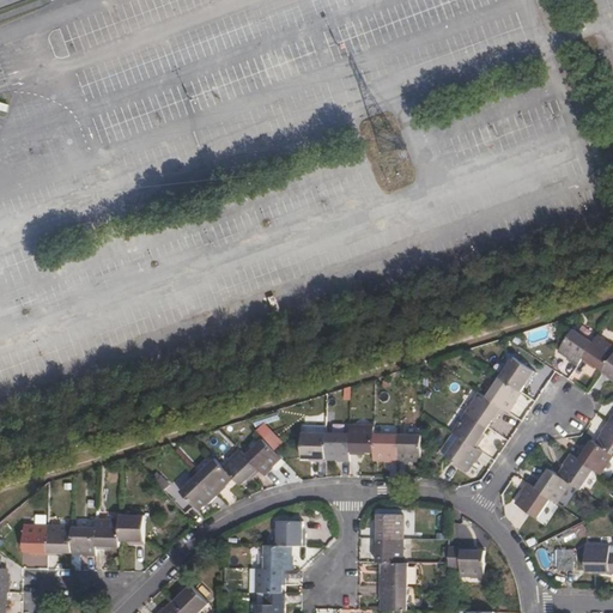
[(569,359),(578,365),(584,357),(594,341),(575,328),(559,351),(570,357),(569,359)]
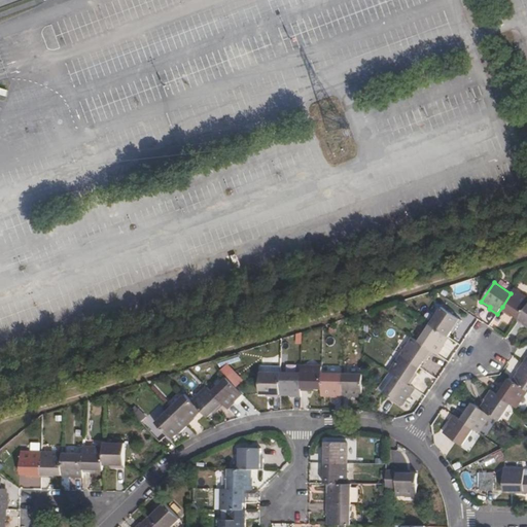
[(508,316),(518,322),(526,307),(526,297),(514,288),(511,293),(502,307),(511,313),(508,316)]
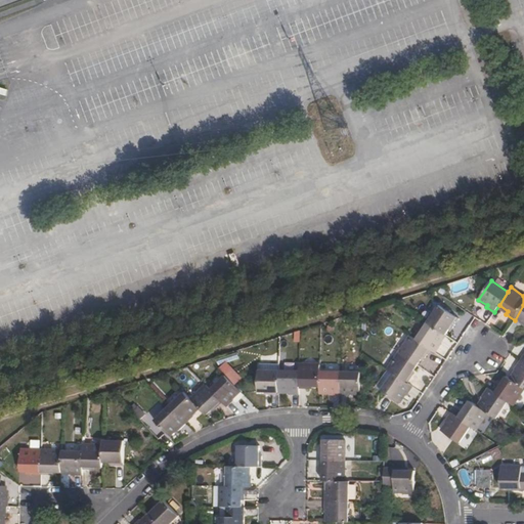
[(439,305),(428,322),(444,334),(449,326),(451,328),(457,318),(439,305)]
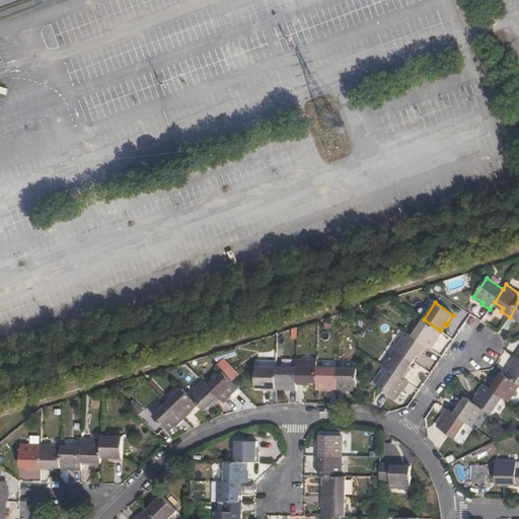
[(518,302),(510,317),(518,323),(518,321),(518,302)]
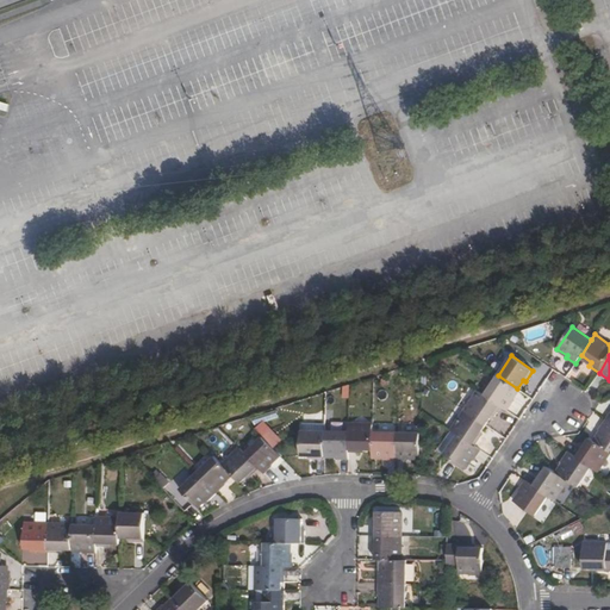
[(498,375),(485,394),(498,404),(506,410),(514,399),(511,398),(517,388),(498,375)]
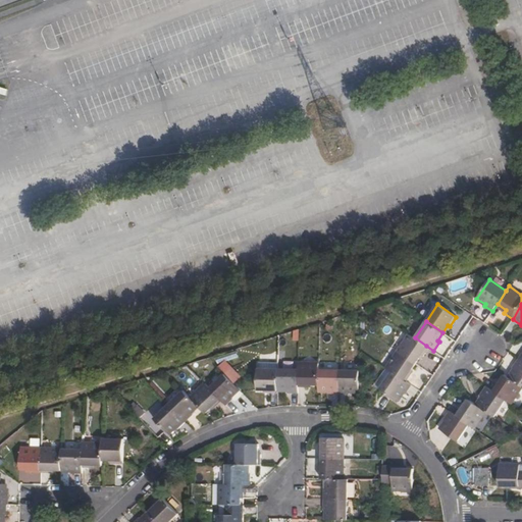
[(409,333),(397,351),(416,364),(422,355),(421,354),(426,346),(415,337),(409,333)]
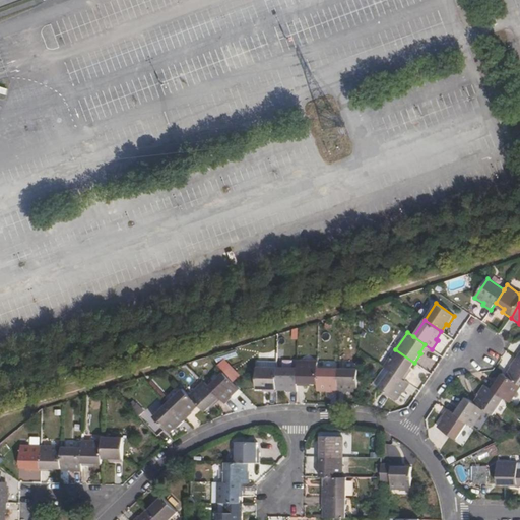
[(395,349),(384,367),(390,371),(402,378),(407,370),(409,371),(414,363),(395,349)]
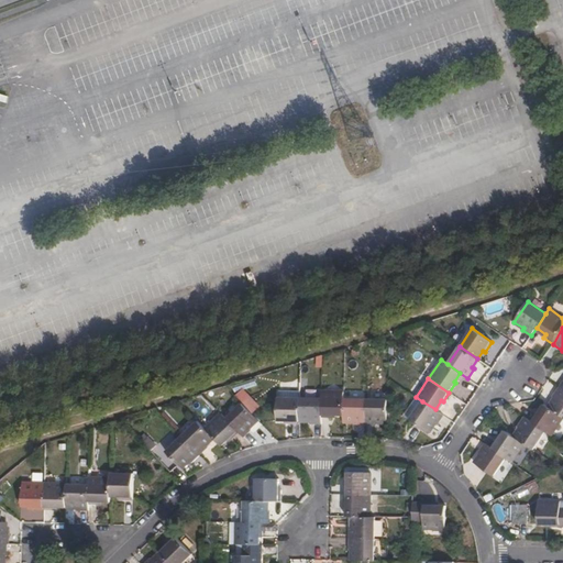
[(554,397),(548,406),(562,416),(562,389),(559,386),(552,396),(554,397)]
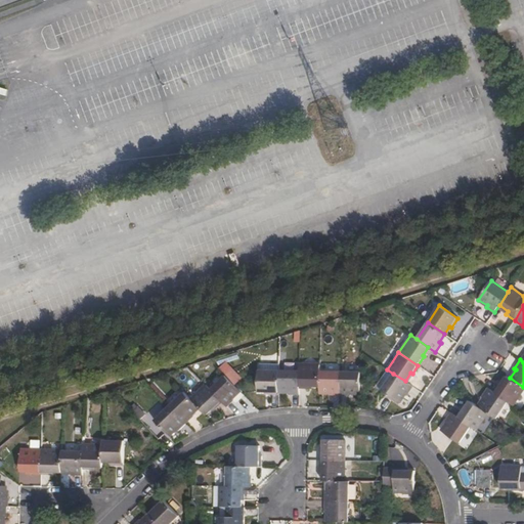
[(311,385),(320,385),(320,370),(320,363),(300,362),(300,370),(300,387),(310,387),(311,385)]
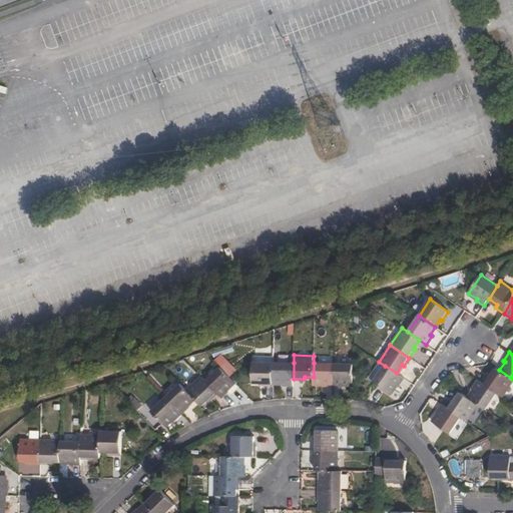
[(263,386),(274,386),(274,363),(253,362),(253,383),(264,383),(263,386)]
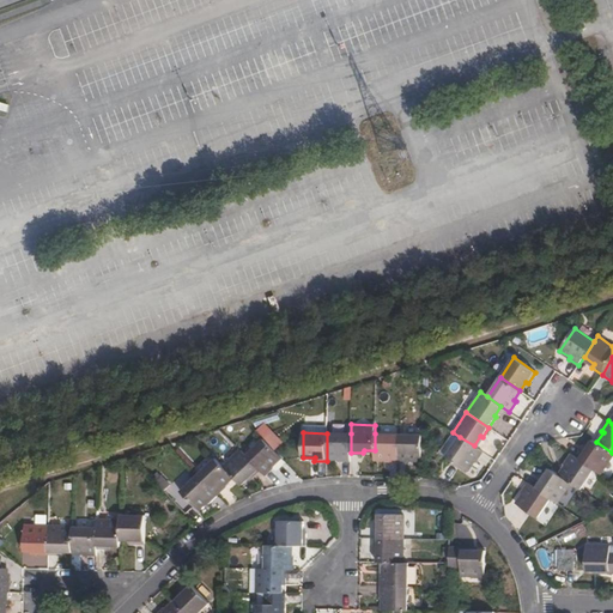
[(460,437),(453,432),(439,451),(447,456),(460,437)]
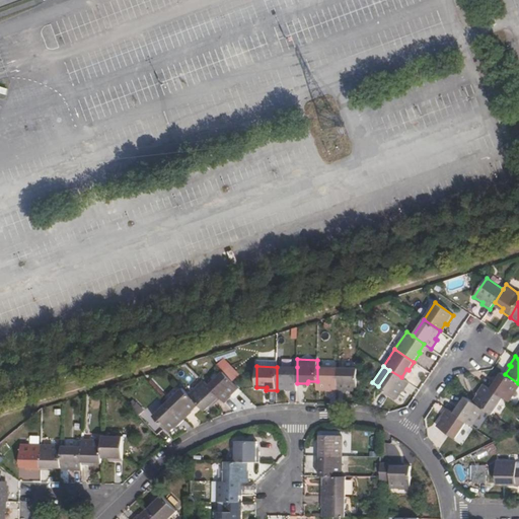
[(287,387),(297,388),(297,383),(297,367),(277,367),(277,390),(287,390),(287,387)]
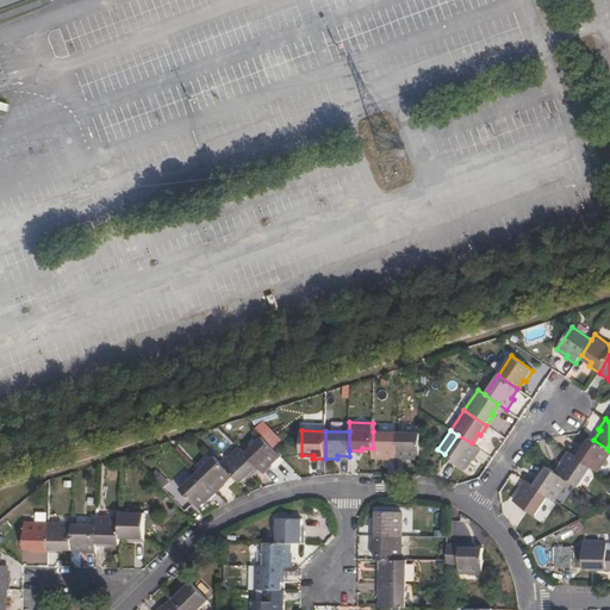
[(385,460),(397,460),(397,431),(373,431),(373,448),(373,456),(385,456),(385,460)]
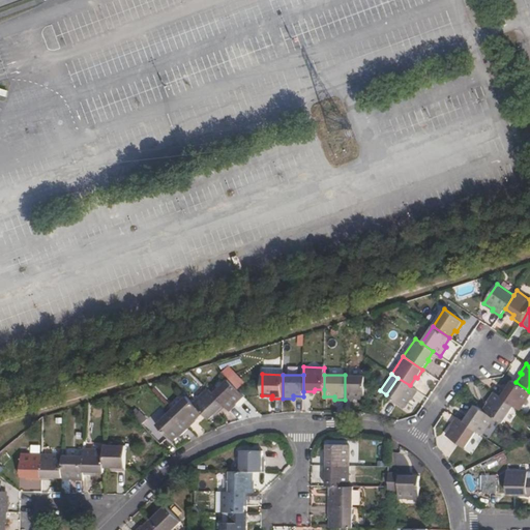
[(355,398),(365,398),(365,393),(365,376),(345,375),(345,400),(355,400),(355,398)]
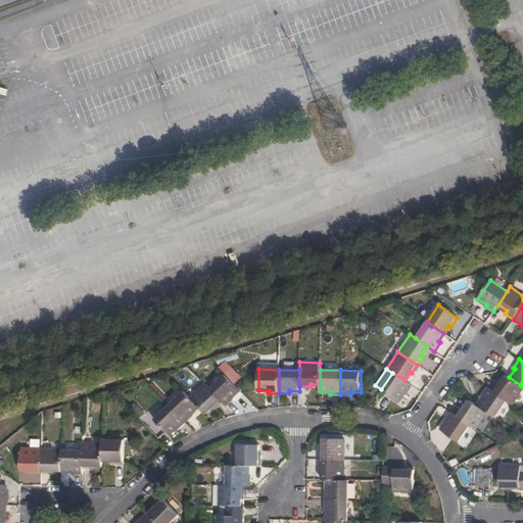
[(407,394),(413,386),(405,380),(392,373),(381,389),(399,401),(405,393),(407,394)]
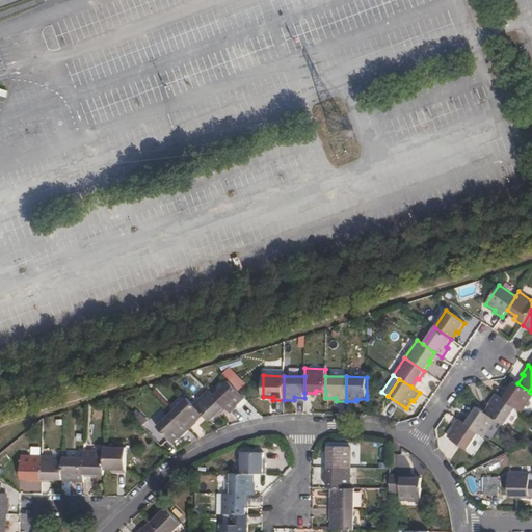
[(230,380),(214,395),(224,406),(231,414),(239,406),(237,404),(245,397),(230,380)]
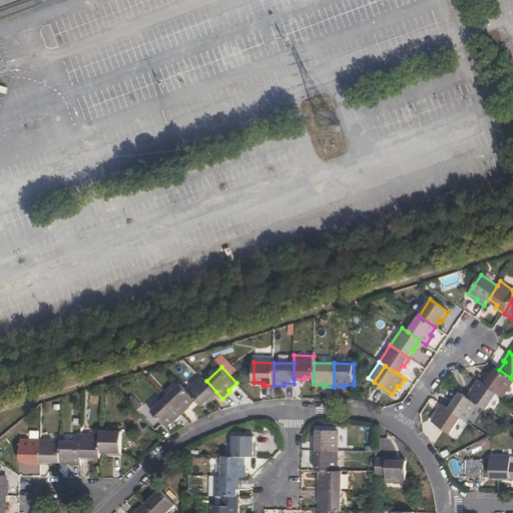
[(489,375),(483,384),(497,393),(503,397),(512,381),(512,379),(499,370),(496,368),(491,376),(489,375)]
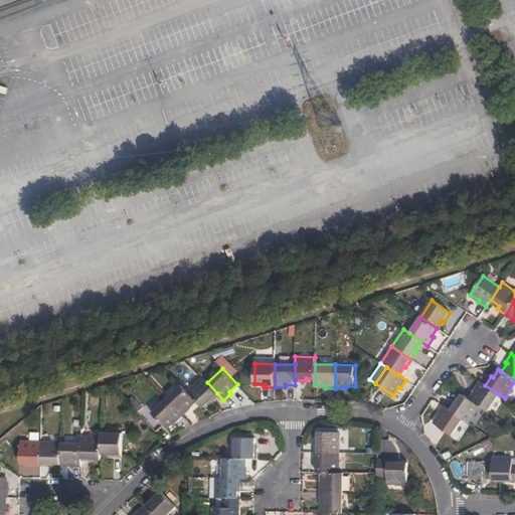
[(202,377),(187,391),(196,400),(204,408),(211,401),(210,399),(217,393),(207,382),(202,377)]
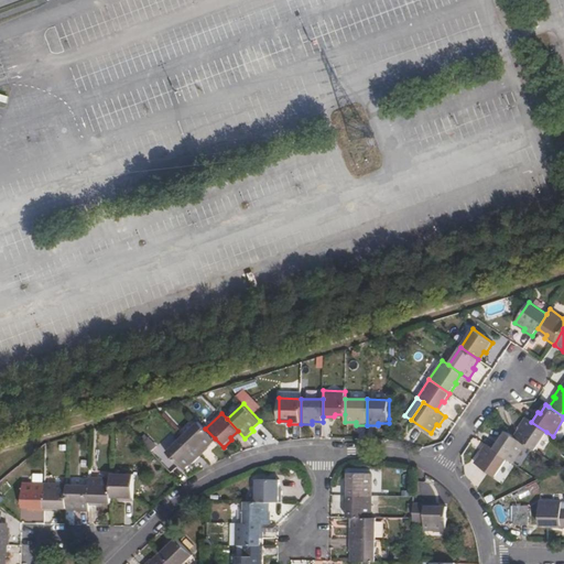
[(520,427),(513,436),(525,445),(534,449),(546,432),(531,422),(524,418),(518,426),(520,427)]
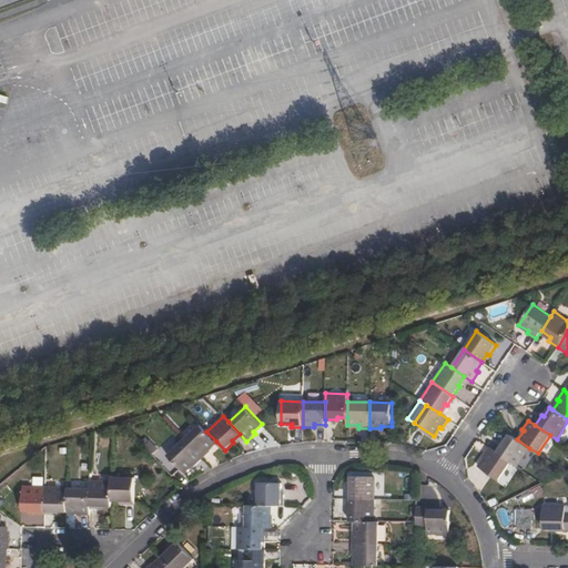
[(200,425),(184,440),(202,459),(211,450),(209,449),(216,442),(206,432),(200,425)]
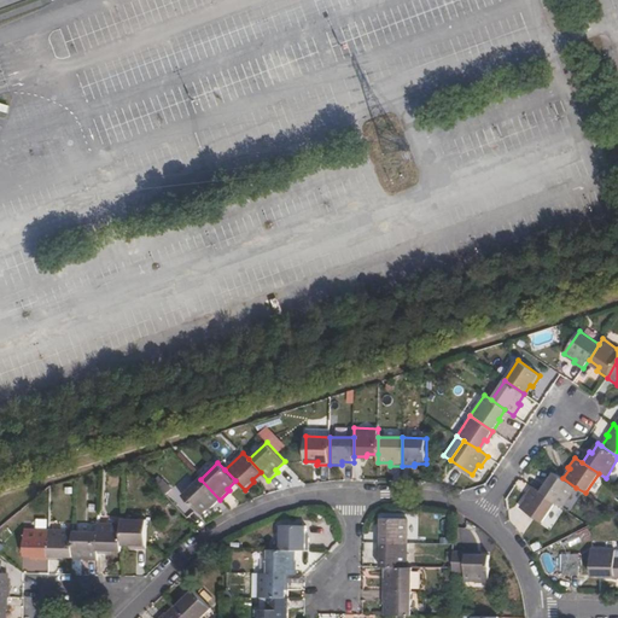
[(546,482),(538,491),(555,502),(563,507),(576,488),(563,478),(554,472),(547,482),(546,482)]
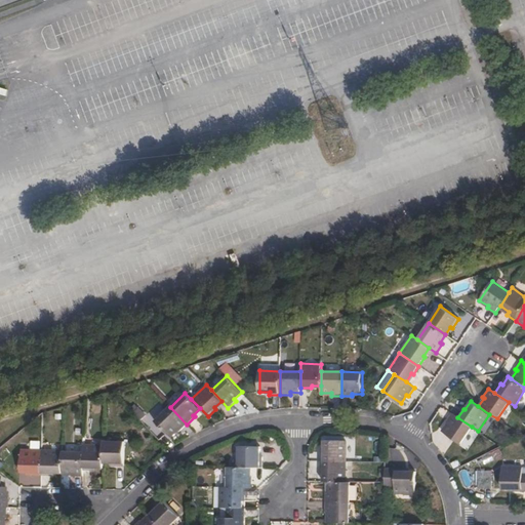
[(178,432),(187,425),(170,407),(155,420),(170,437),(177,430),(178,432)]
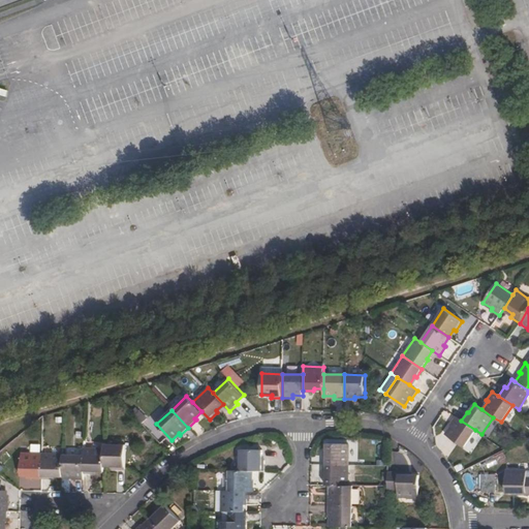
[(464,447),(475,430),(461,421),(455,416),(449,425),(450,426),(444,434),(464,447)]
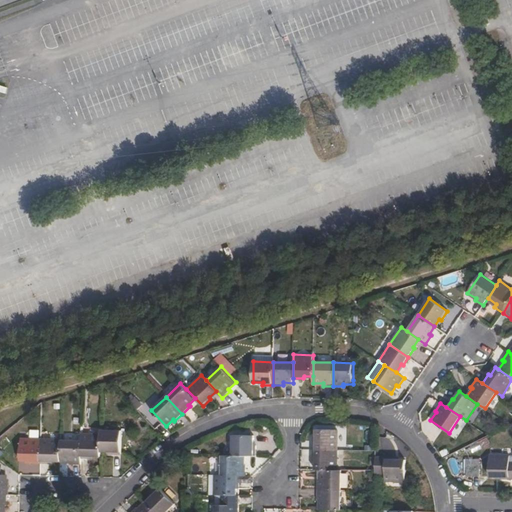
[(338,449),(338,430),(317,429),(317,439),(314,439),(314,449),(338,449)]
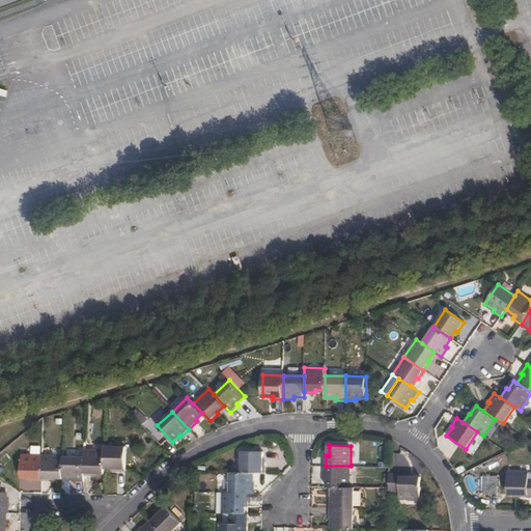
[(126,447),(106,446),(105,450),(105,468),(111,468),(111,470),(124,471),(126,447)]
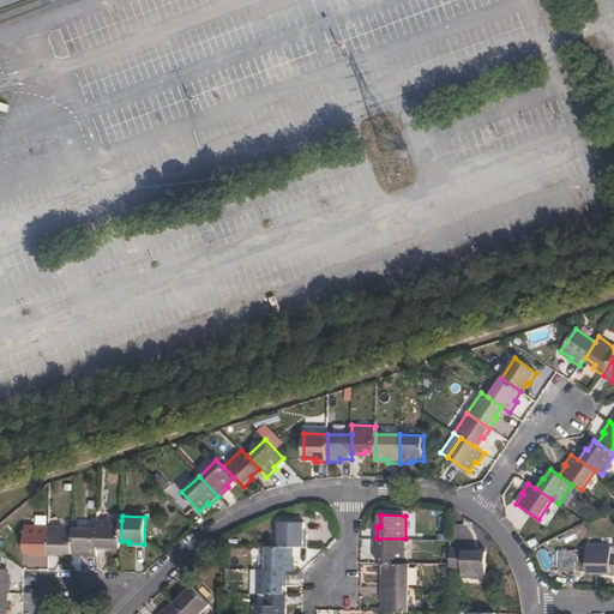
[(116,546),(121,546),(121,541),(121,521),(97,521),(97,528),(97,549),(100,549),(113,549),(113,546),(116,546)]
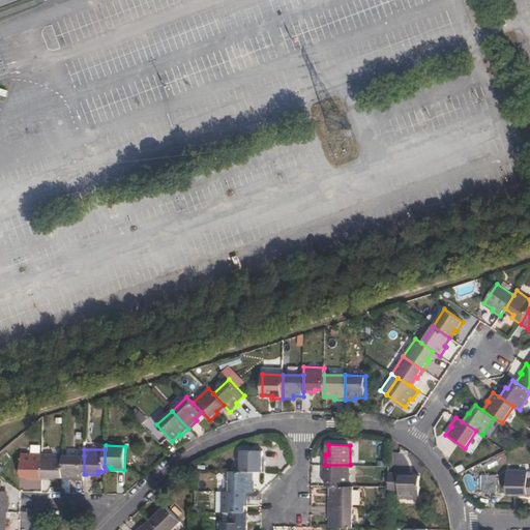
[(262,462),(263,450),(240,450),(240,471),(253,472),(264,472),(265,462),(262,462)]
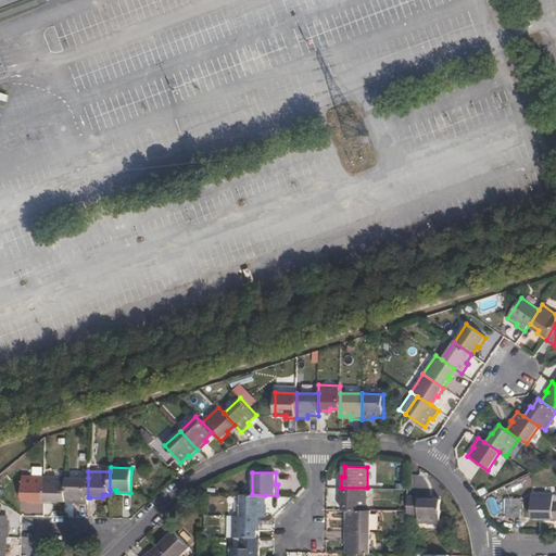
[(29,503),(43,503),(45,477),(23,476),(22,500),(29,500),(29,503)]
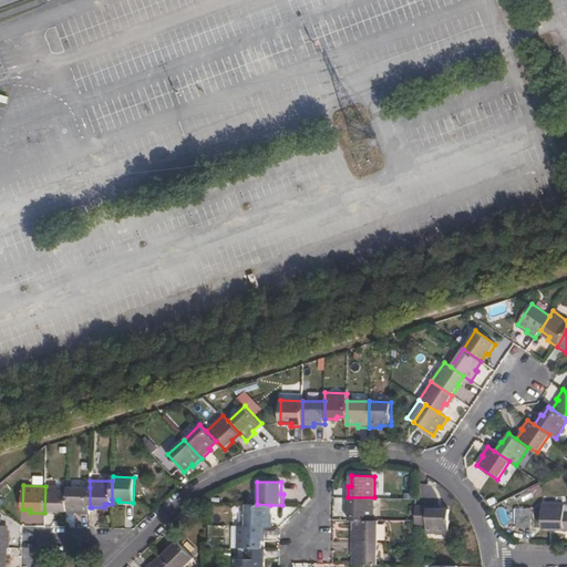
[(60,511),(66,511),(68,486),(45,486),(44,513),(60,514),(60,511)]
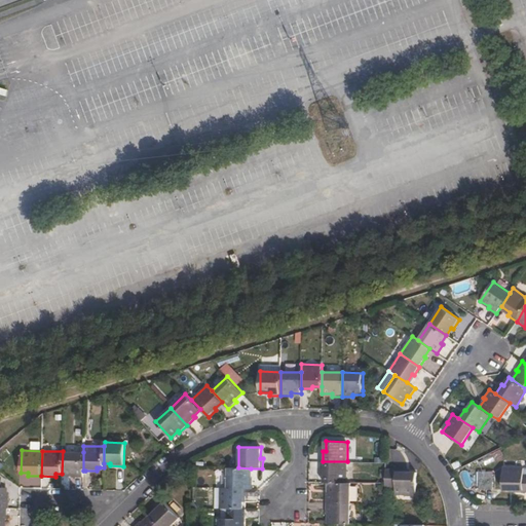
[(72,477),(82,477),(83,471),(83,452),(63,451),(62,474),(72,474),(72,477)]
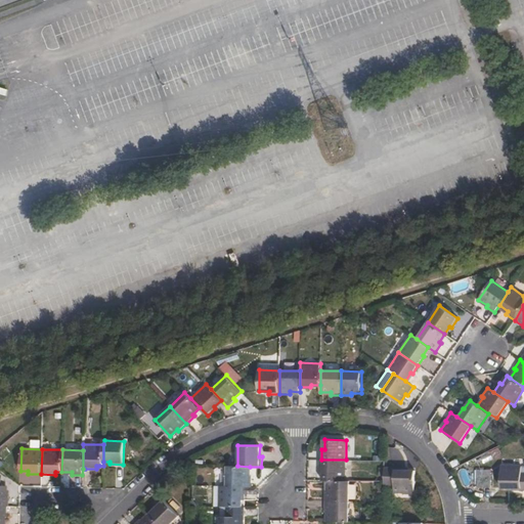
[(323,470),(323,480),(326,480),(345,481),(346,460),(321,460),(321,470),(323,470)]
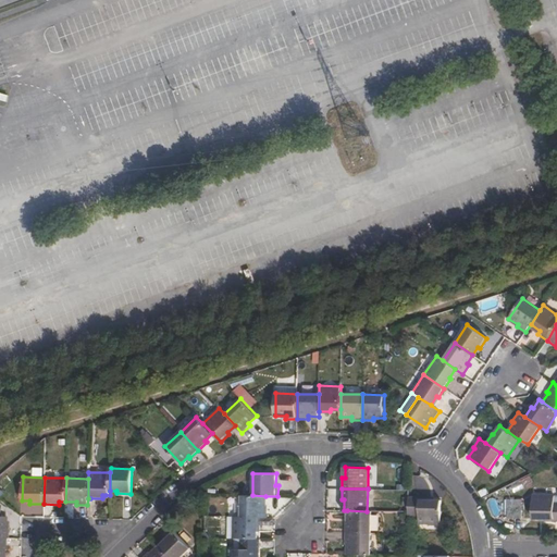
[(543,521),(556,520),(556,494),(532,494),(532,518),(543,518),(543,521)]
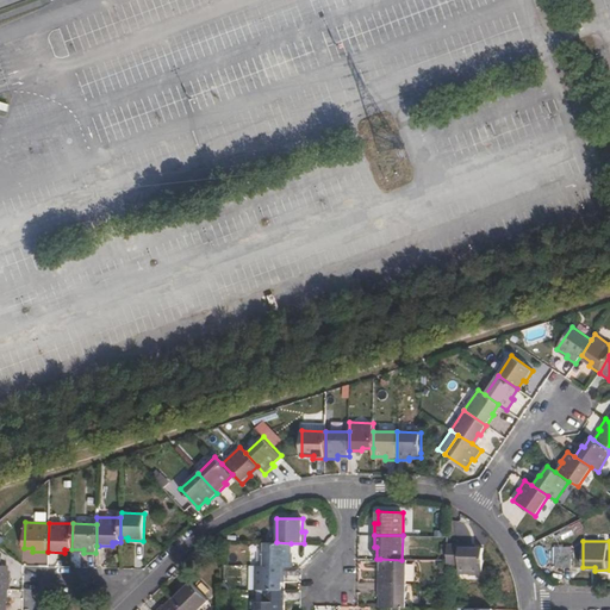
[(291,543),(277,542),(265,542),(265,566),(286,566),(293,566),(293,554),(291,554),(291,543)]
